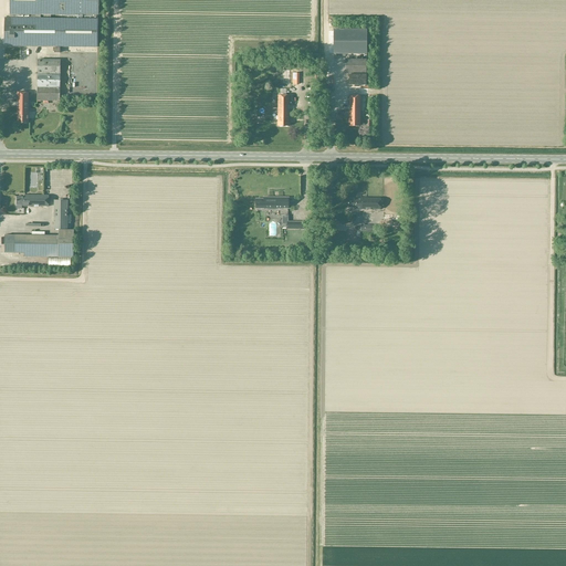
[(97,19),(96,19),(96,16),(98,16),(98,0),(9,0),(10,19),(4,19),(4,46),(60,48),(97,48),(97,19)]
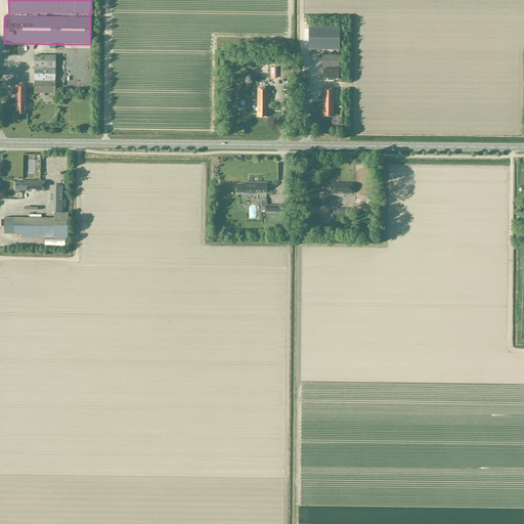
[(339,49),(339,29),(308,29),(308,49),(339,49)]
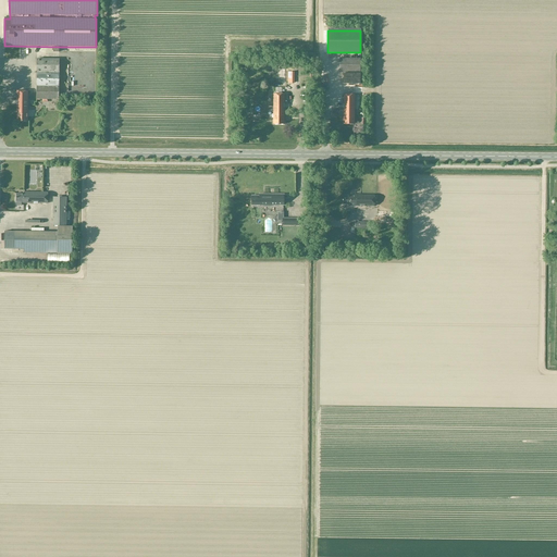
[(59,100),(59,59),(37,59),(37,100),(59,100)]
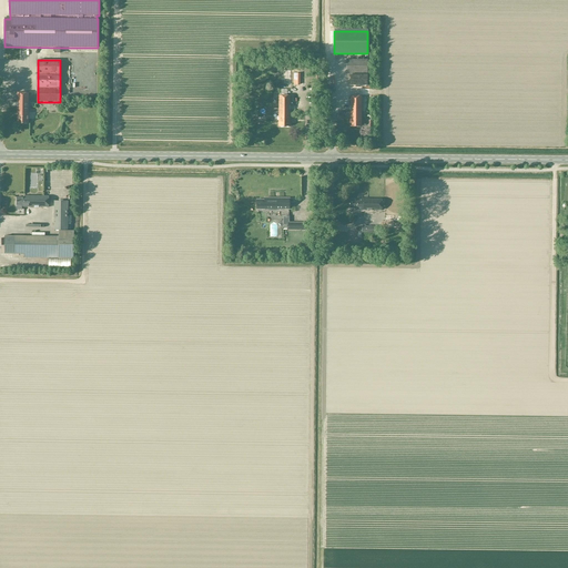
[(346,60),(347,73),(367,73),(367,60),(346,60)]
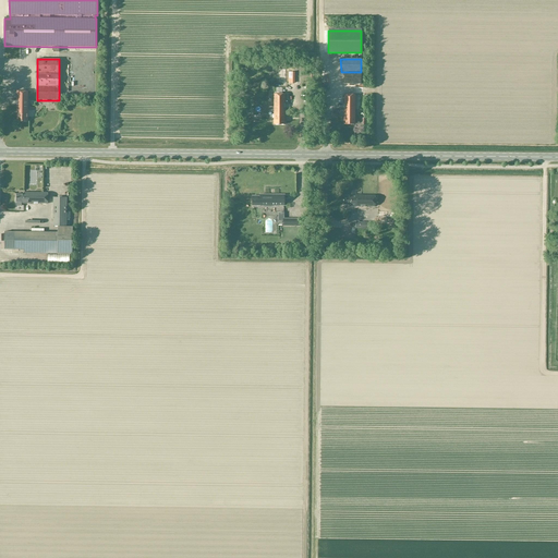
[(28,92),(17,92),(16,122),(27,122),(28,92)]
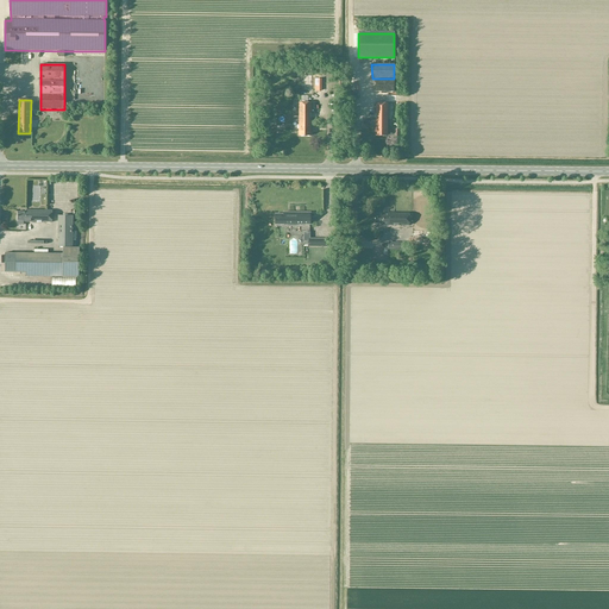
[(311,136),(311,102),(299,102),(299,136),(311,136)]
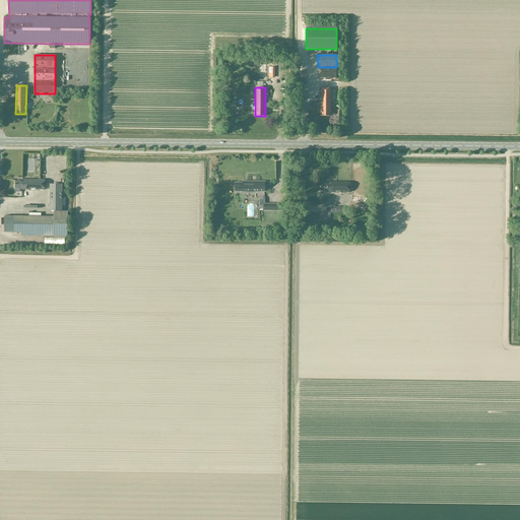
[(331,88),(321,88),(320,117),(330,117),(331,88)]
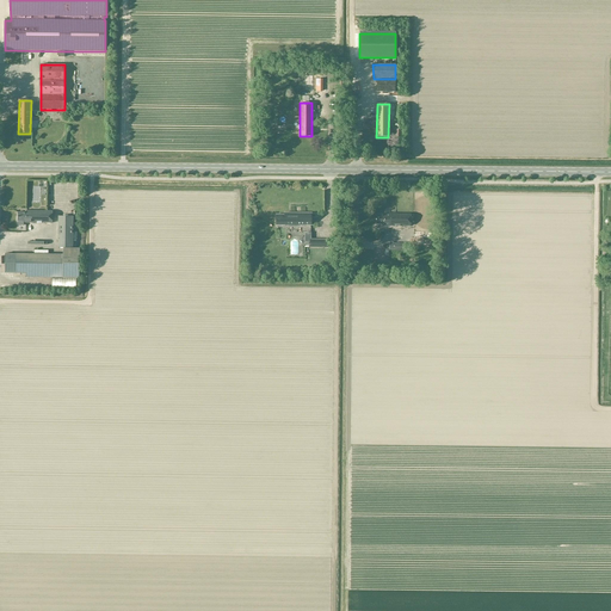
[(53,211),(26,211),(26,213),(18,213),(18,221),(24,221),(24,223),(53,223),(53,211)]
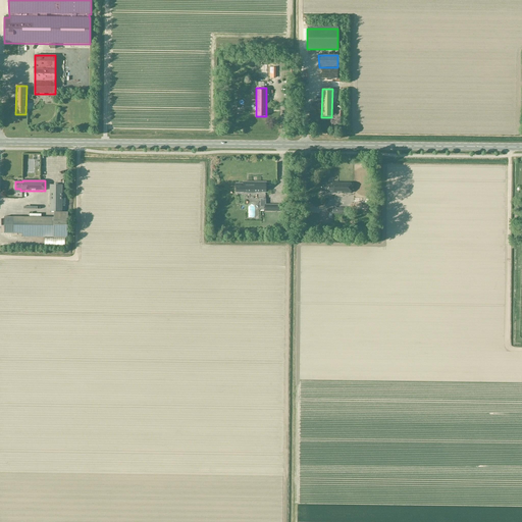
[(244,184),(237,184),(236,191),(242,191),(242,193),(266,193),(266,183),(244,183),(244,184)]
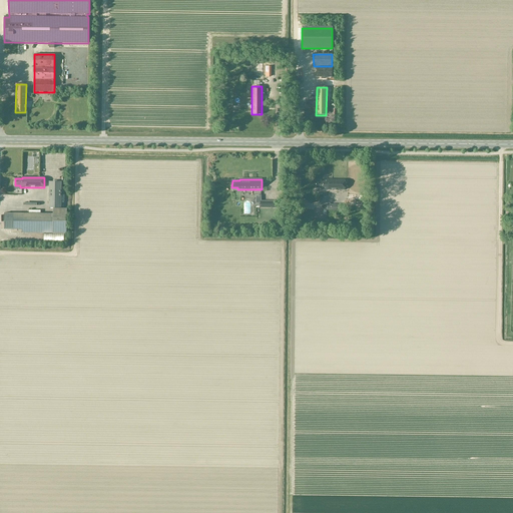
[(345,180),(323,179),(323,181),(316,181),(316,188),(321,188),(321,189),(345,190),(345,180)]
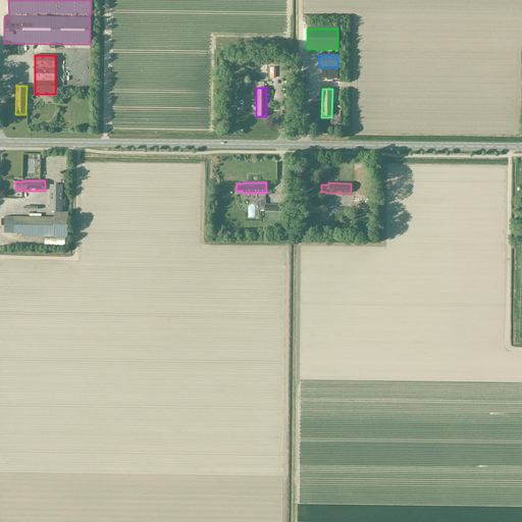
[(62,212),(63,185),(50,185),(50,212),(62,212)]
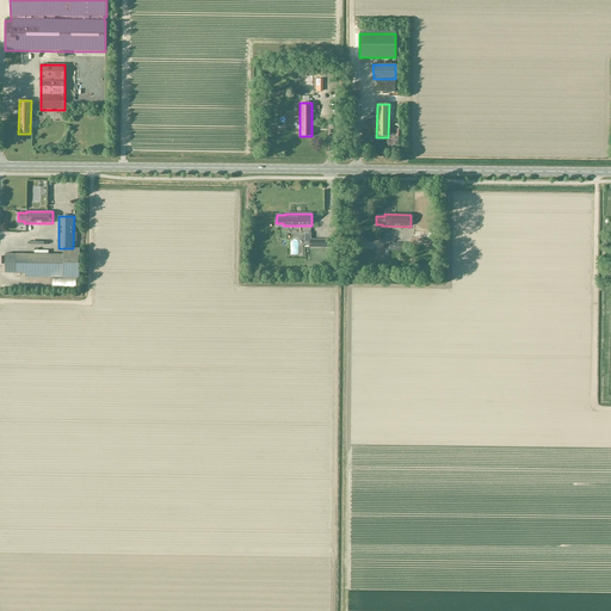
[(28,277),(61,277),(80,277),(80,248),(63,248),(63,254),(17,254),(17,273),(28,273),(28,277)]
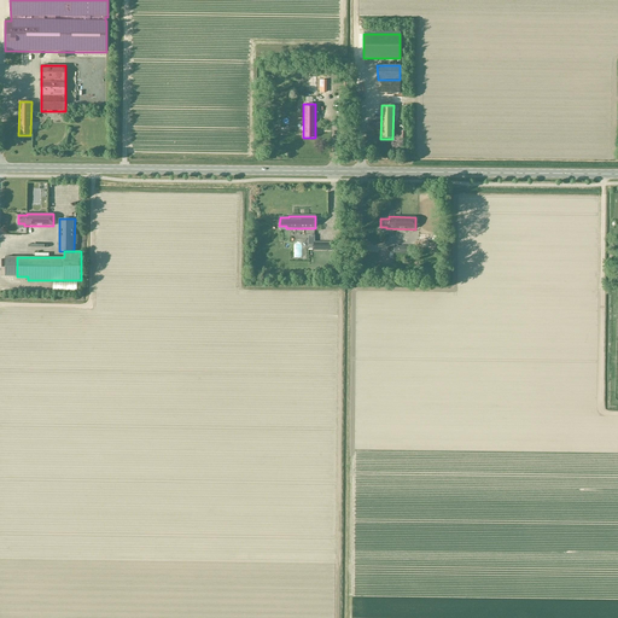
[(17,277),(17,257),(6,257),(6,277),(17,277)]
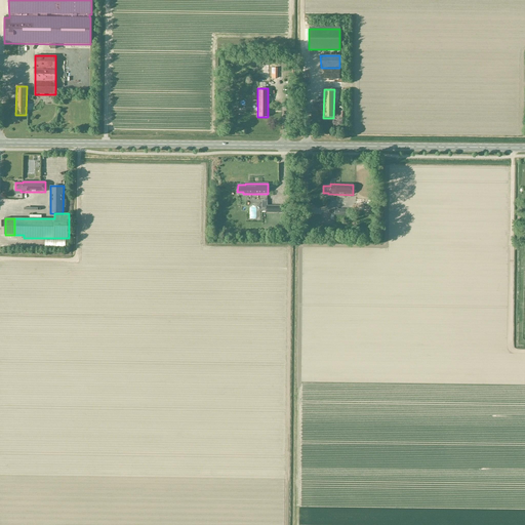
All buildings are outlined.
